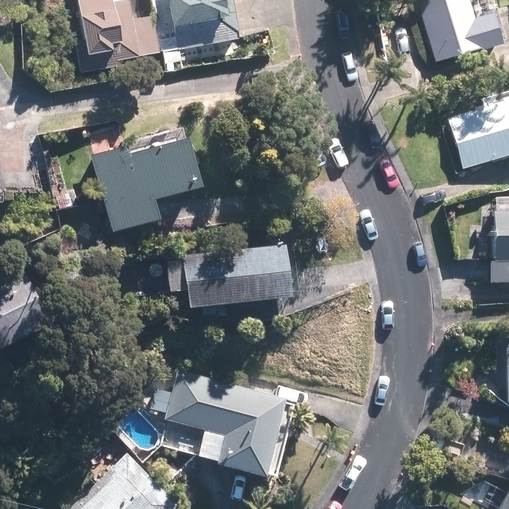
[(119,0),(73,0),(89,58),(132,46),(119,0)]
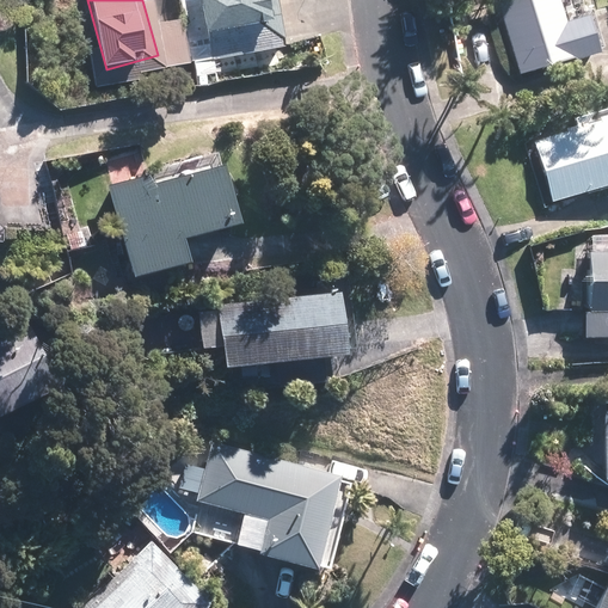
[(272,17),(269,0),(179,0),(186,42),(204,40),(207,61),(288,49),(283,16),(272,17)]
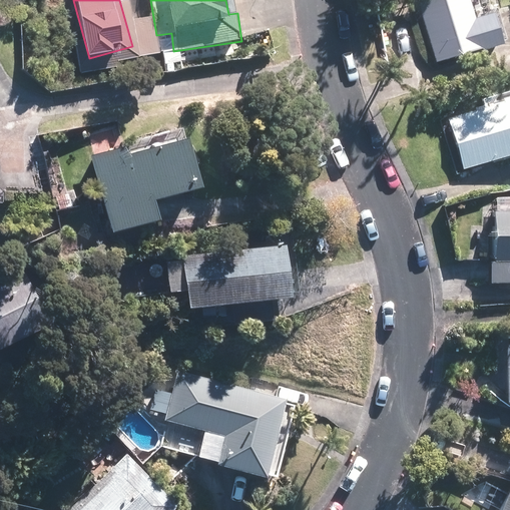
[(473,0),(417,0),(414,1),(419,15),(413,17),(420,39),(429,36),(437,61),(508,37),(498,9),(478,15),(473,0)]
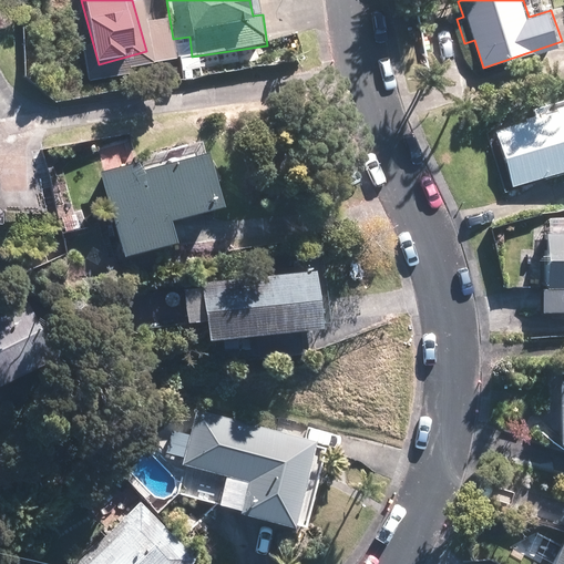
[(563,167),(563,103),(491,130),(512,186),(563,167)]
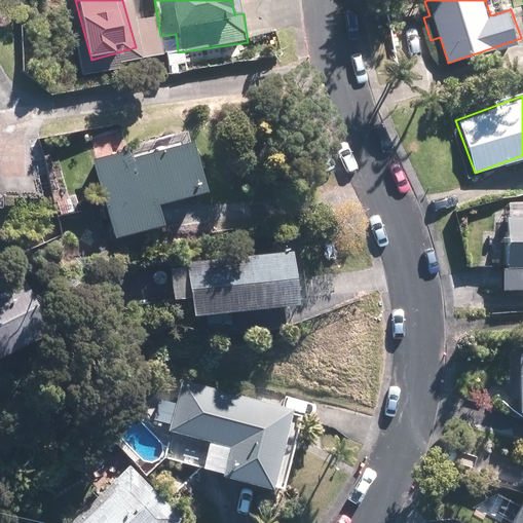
[(199,129),(92,158),(114,238),(167,224),(162,203),(215,189),(199,129)]
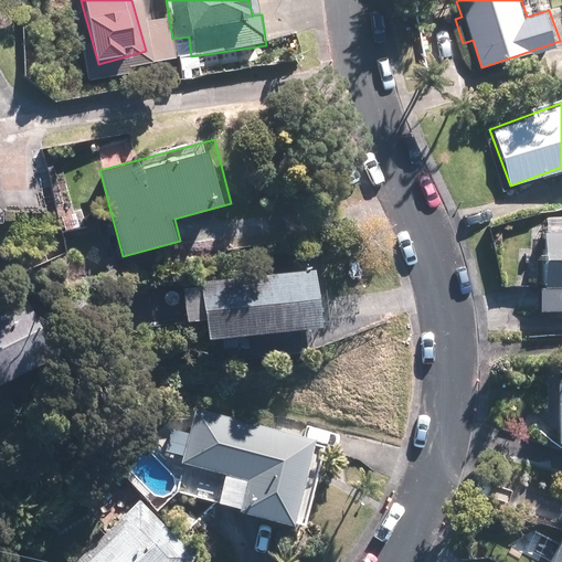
[(561,212),(545,213),(545,286),(538,286),(538,309),(561,309),(561,212)]
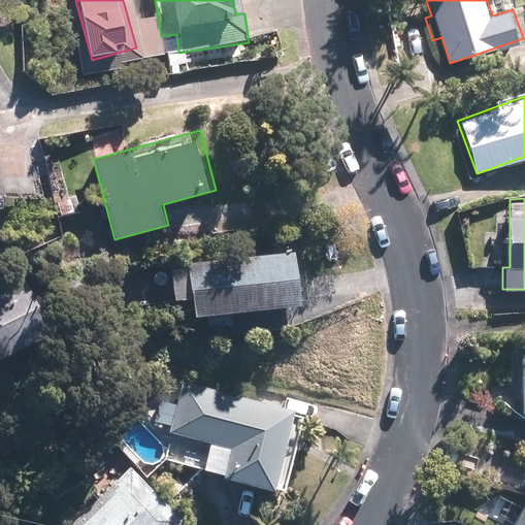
[(300,251),(171,266),(175,300),(196,298),(198,317),(306,304),(300,251)]
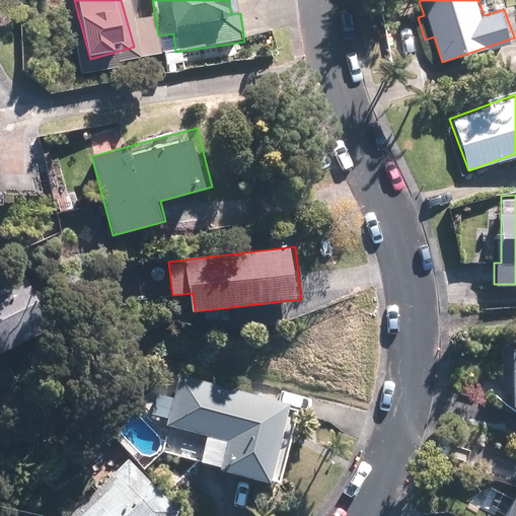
[(24,274),(0,285),(0,355),(51,330),(24,274)]
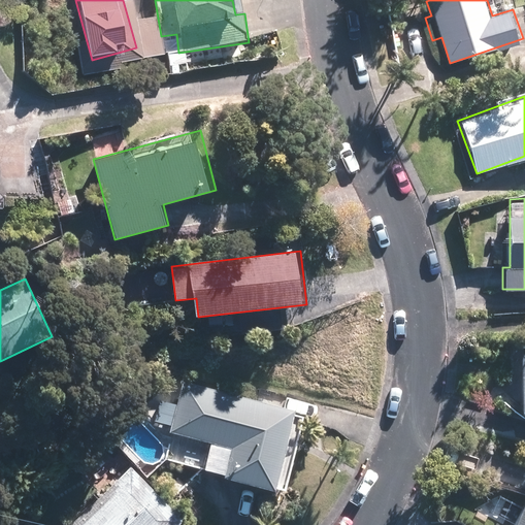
[(296,408),(183,381),(176,404),(158,399),(152,422),(170,426),(169,432),(210,443),(204,469),(277,488),(296,408)]
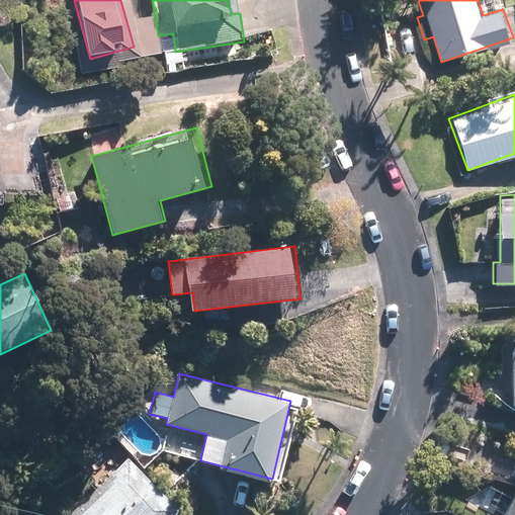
[(177,514),(180,512),(130,458),(69,514),(177,514)]
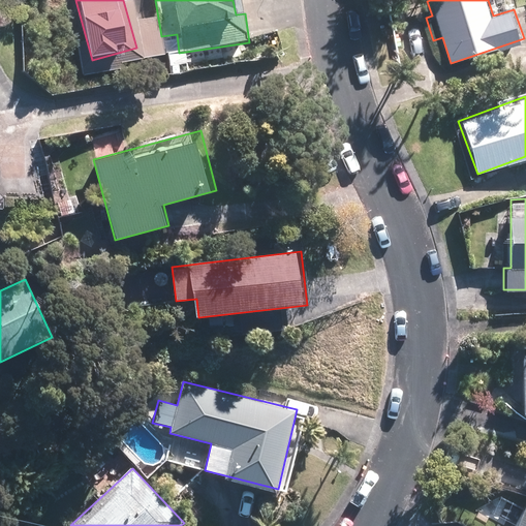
[(525,525),(525,499),(513,525),(525,525)]
